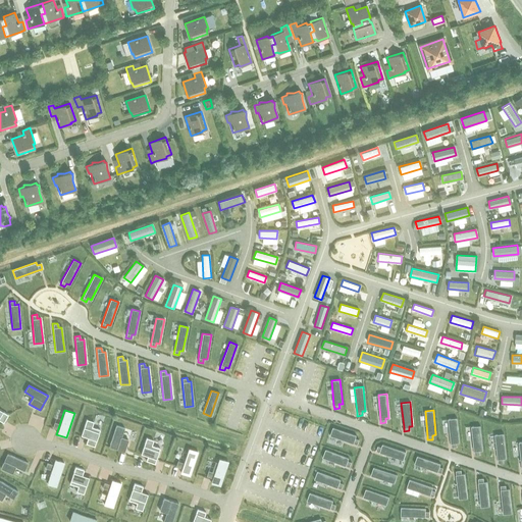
[(457,418),(448,419),(451,444),(451,448),(456,447),(456,442),(459,442),(457,418)]
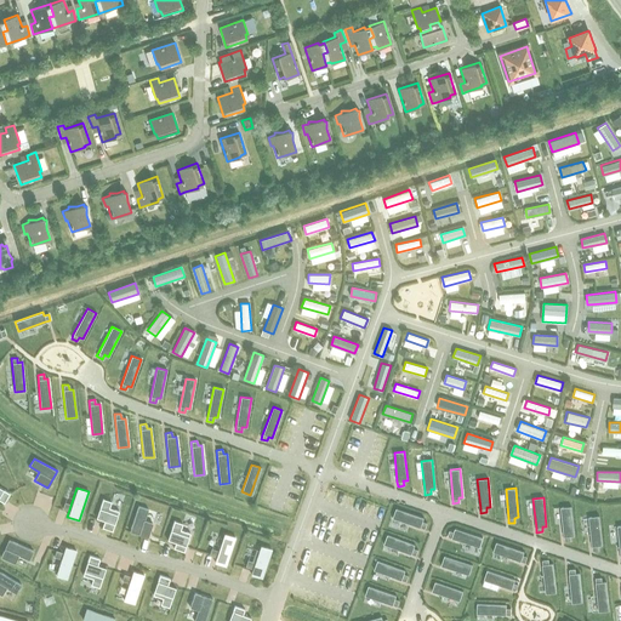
[(102,499),(95,518),(103,520),(101,528),(112,531),(119,511),(108,507),(110,501),(102,499)]
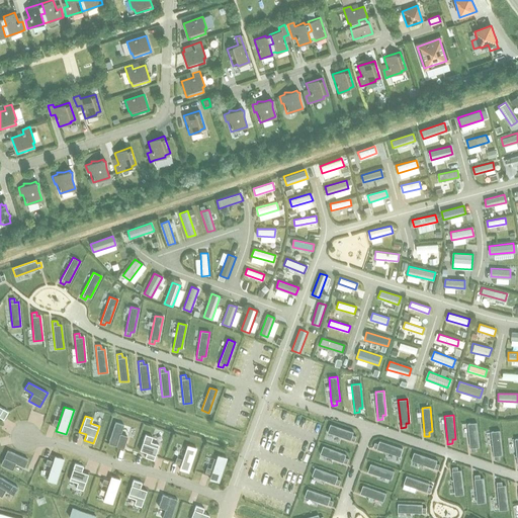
[(114,422),(107,443),(122,448),(126,436),(119,434),(122,425),(114,422)]
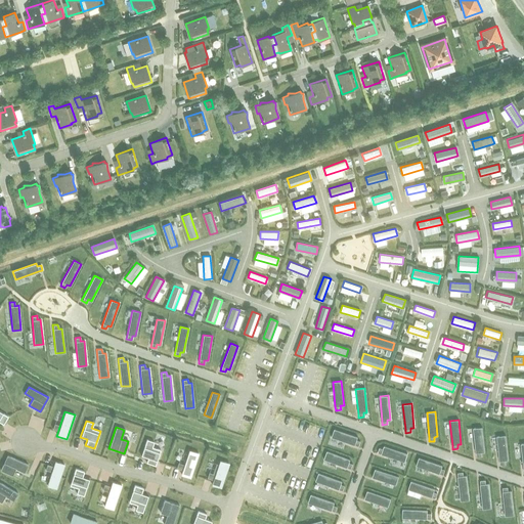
[(482,428),(473,428),(476,452),(476,456),(481,456),(481,452),(484,451),(482,428)]
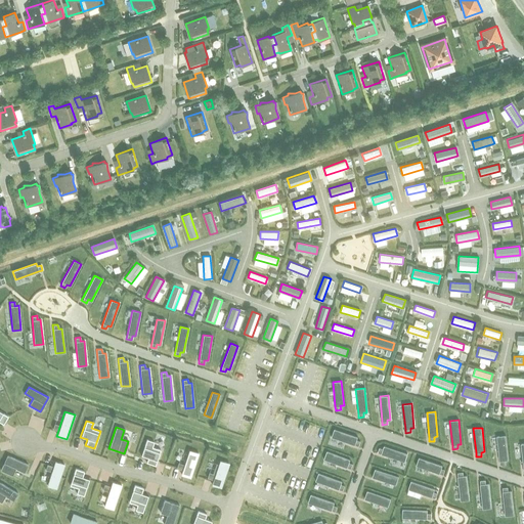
[(334,429),(332,437),(354,445),(358,446),(360,441),(356,440),(357,437),(334,429)]
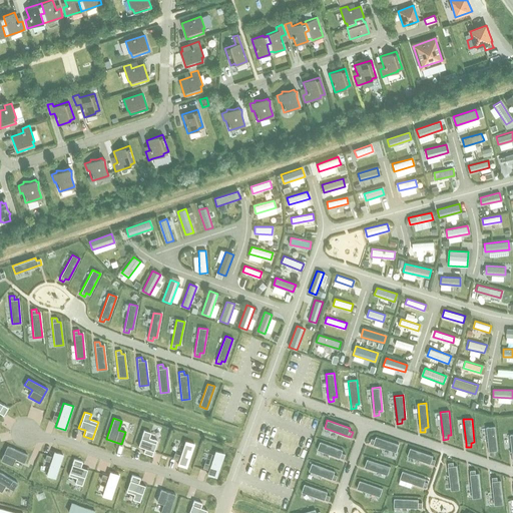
[(494,427),(486,428),(489,451),(490,455),(494,455),(494,451),(497,450),(494,427)]
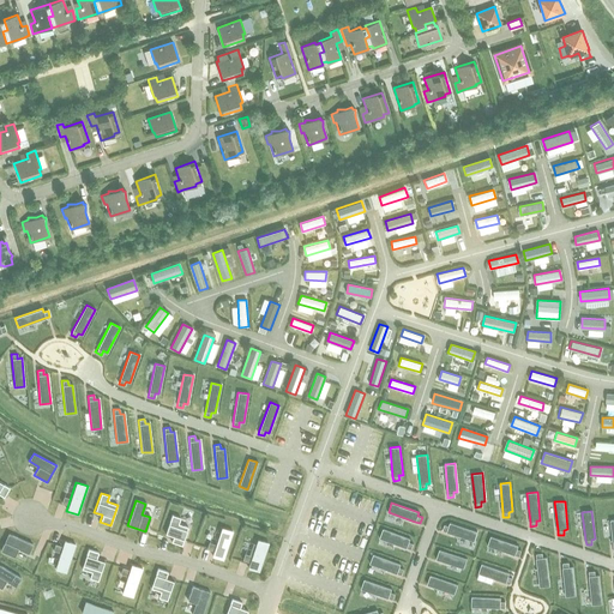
[(170,515),(164,534),(173,536),(170,542),(181,546),(187,527),(179,523),(180,518),(170,515)]
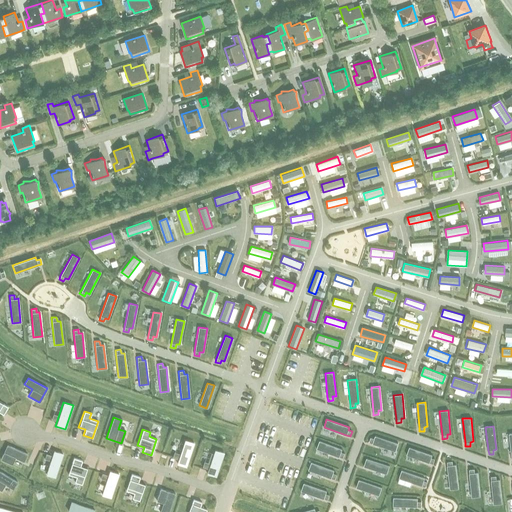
[(370,437),(368,442),(372,443),(395,451),(398,443),(375,435),(374,438),(370,437)]
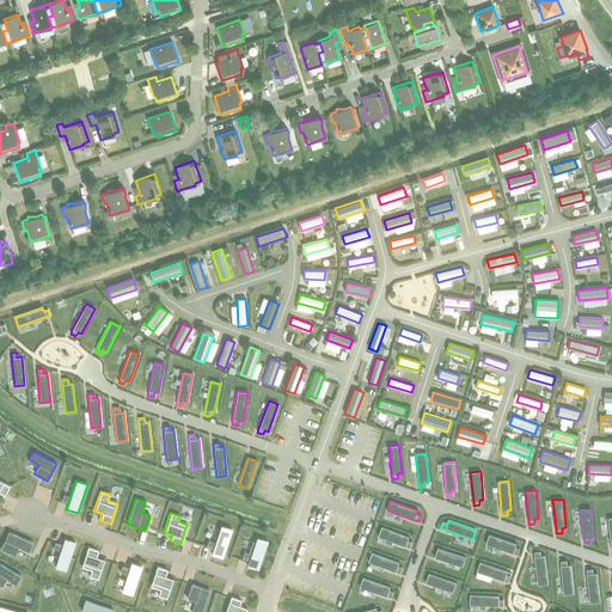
[(220,526),(210,554),(222,558),(232,530),(220,526)]
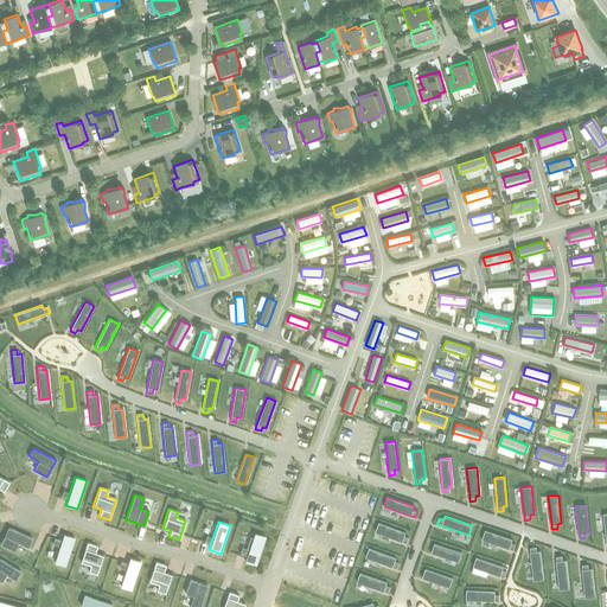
[(378,523),(375,531),(402,542),(407,543),(408,538),(404,536),(406,532),(378,523)]
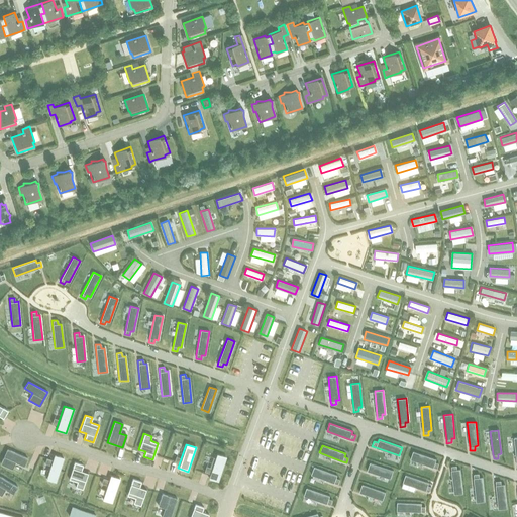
[(7,449),(0,463),(11,469),(15,461),(24,466),(27,458),(7,449)]
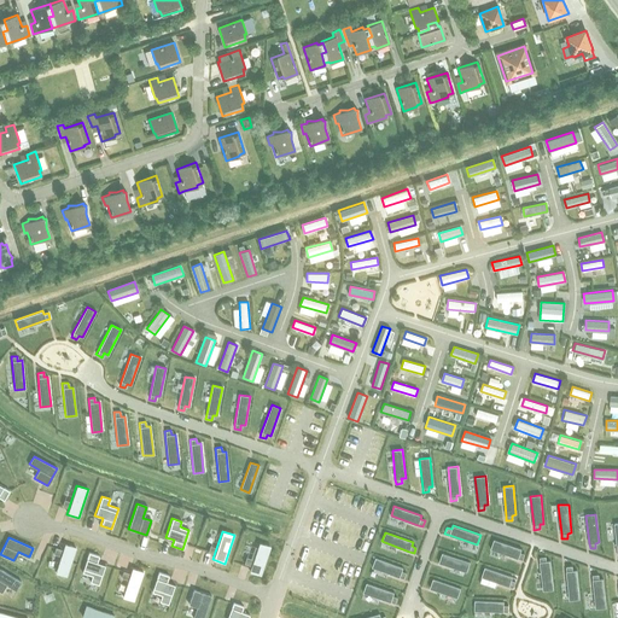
[(494,540),(491,549),(518,559),(523,560),(525,554),(520,553),(522,549),(494,540)]
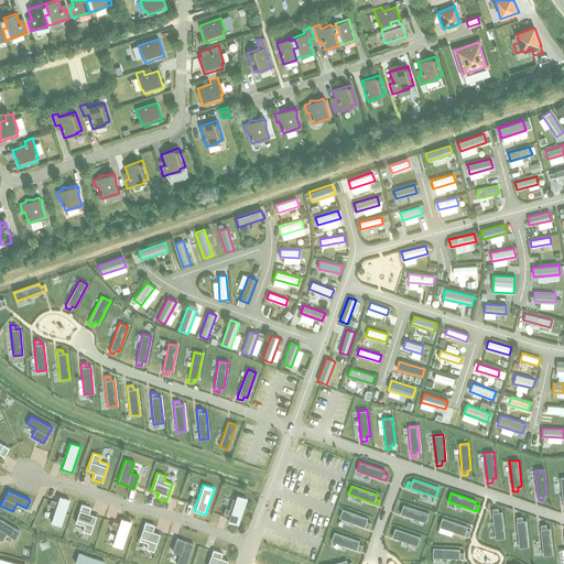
[(236,496),(227,521),(237,524),(246,499),(236,496)]
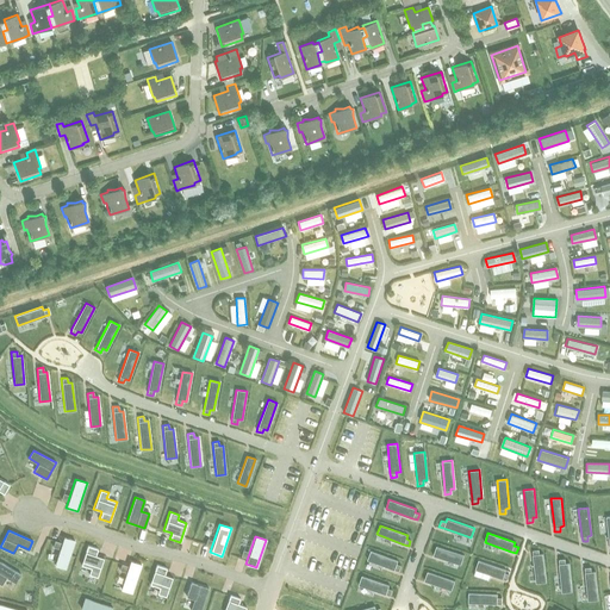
[(63,537),(54,565),(64,570),(74,541),(63,537)]
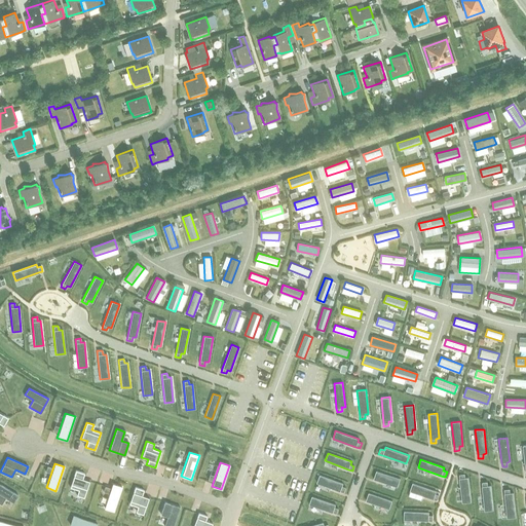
[(75,471),(70,487),(78,490),(77,495),(83,497),(89,481),(82,479),(84,474),(75,471)]
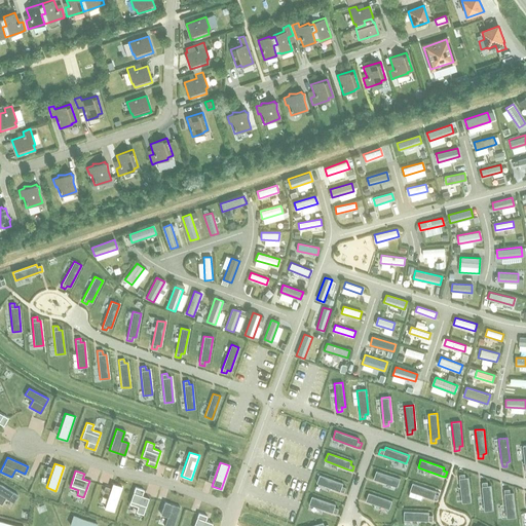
[(376,471),(374,479),(397,487),(400,479),(376,471)]
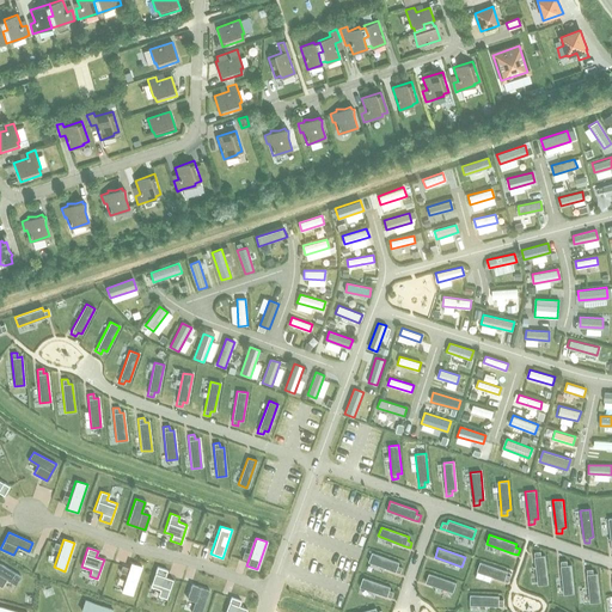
[(539,551),(534,552),(534,557),(538,585),(548,585),(544,556),(540,556),(539,551)]
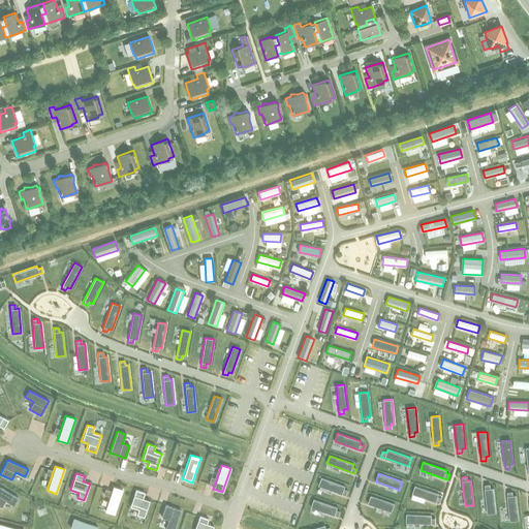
[(321,477),(318,486),(342,494),(346,496),(347,491),(344,490),(345,486),(321,477)]
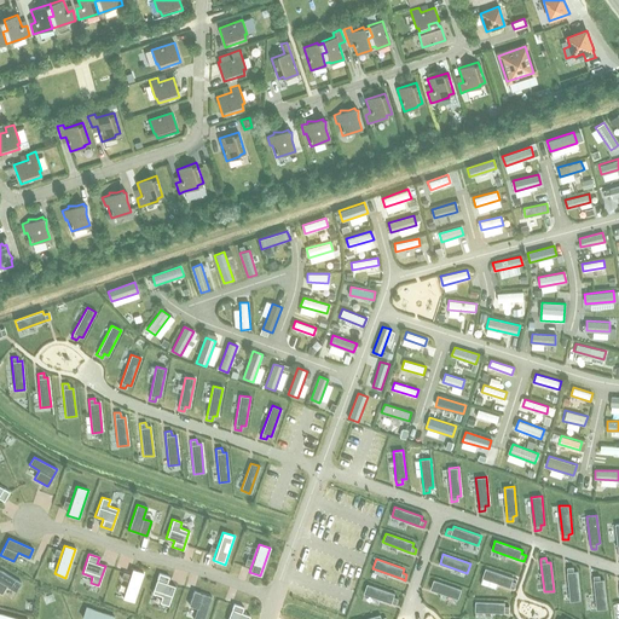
[(573,567),(567,568),(567,572),(571,601),(580,600),(578,572),(573,572),(573,567)]
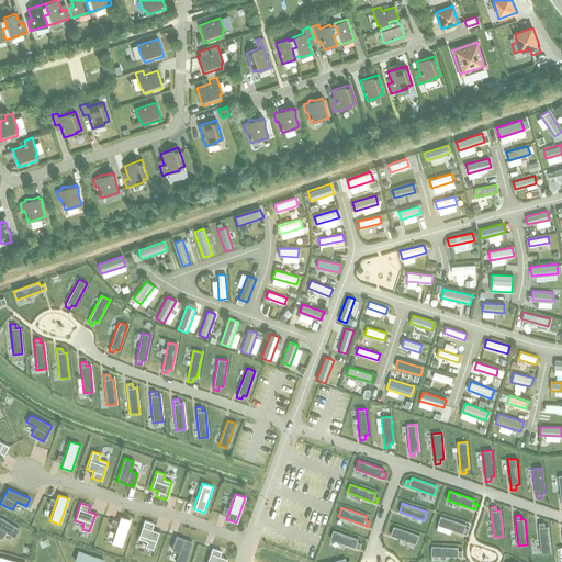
[(120,516),(111,542),(121,546),(130,519),(120,516)]
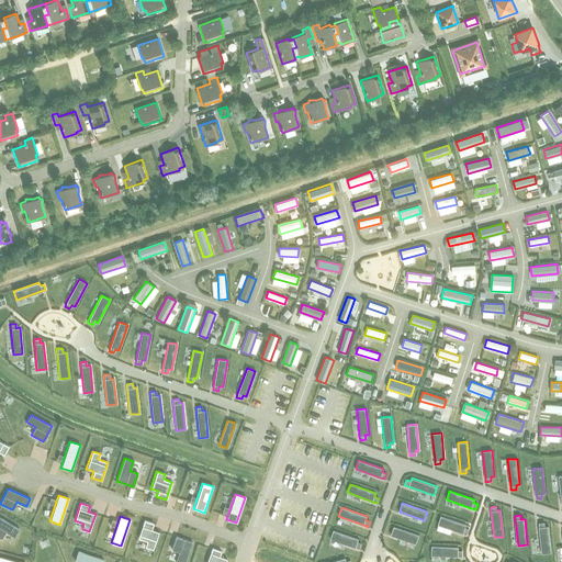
[(441,516),(438,525),(463,534),(468,535),(469,529),(464,528),(467,525),(441,516)]
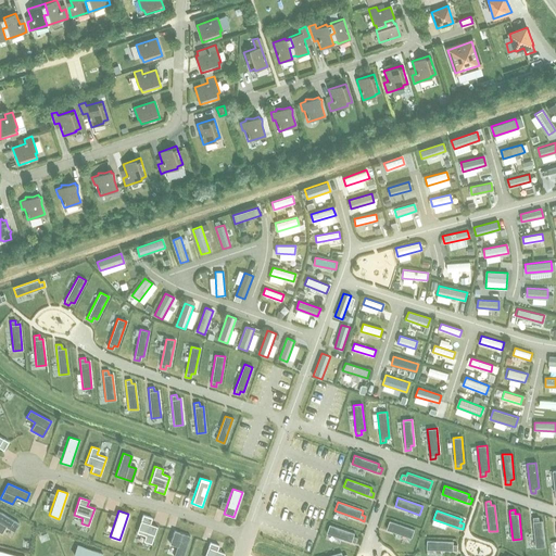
[(0,532),(1,533),(5,526),(14,531),(19,523),(0,512),(0,532)]
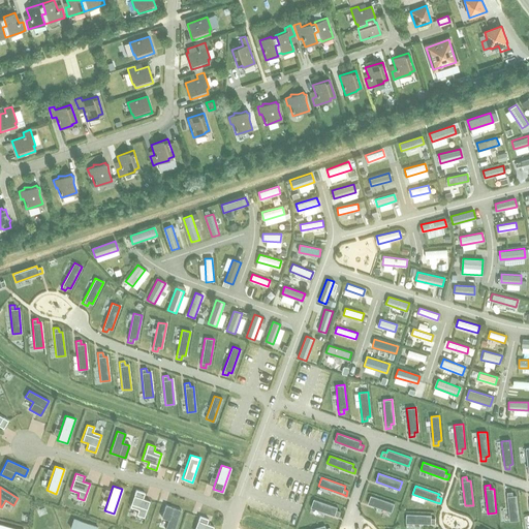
[(135,490),(129,506),(137,509),(136,515),(144,518),(149,500),(143,498),(144,493),(135,490)]
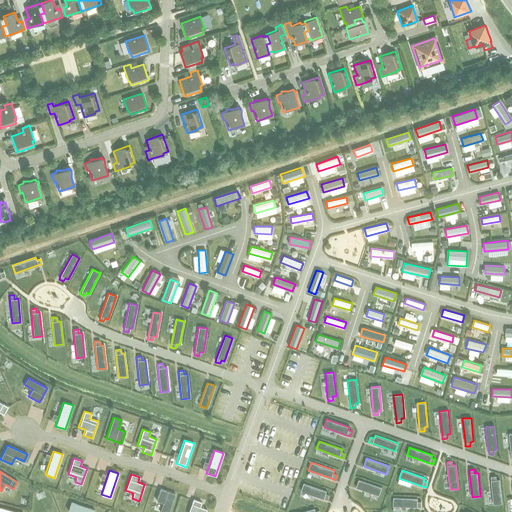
[(495,476),(491,477),(491,481),(494,504),(502,503),(499,480),(496,480),(495,476)]
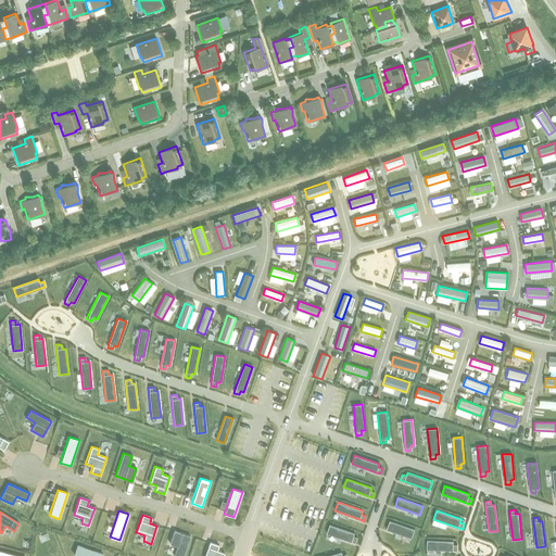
[(390,520),(387,529),(412,538),(414,529),(390,520)]
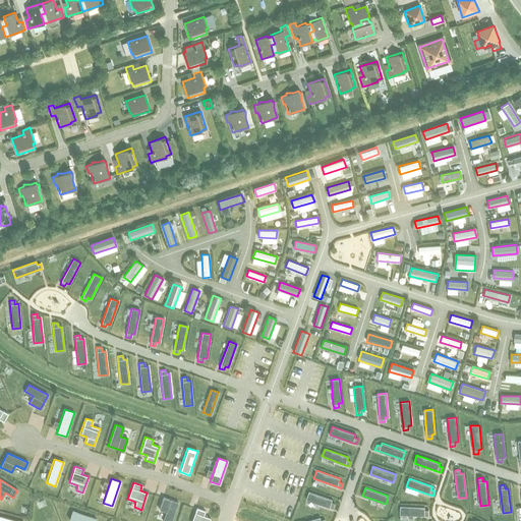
[(309,491),(306,500),(330,508),(333,509),(335,504),(331,503),(332,500),(309,491)]
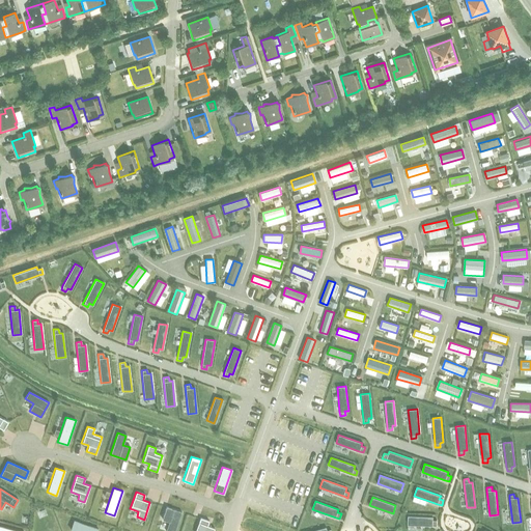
[(165,506),(162,518),(169,521),(165,530),(174,530),(182,511),(172,508),(165,506)]
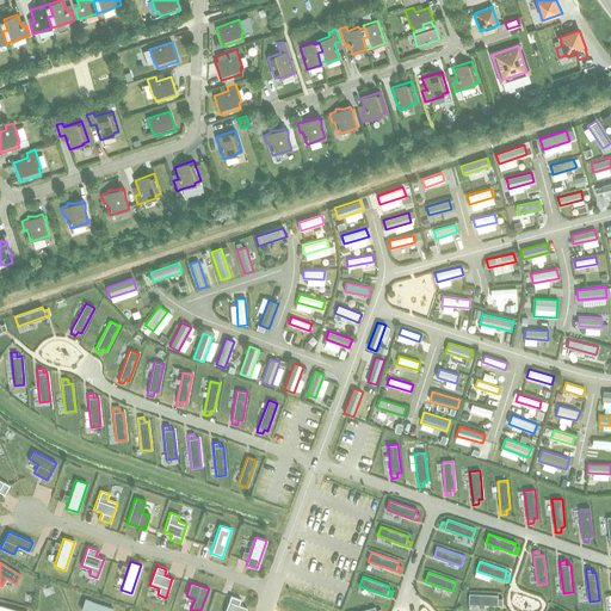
[(469,594),(469,604),(498,605),(503,605),(503,599),(498,599),(498,594),(469,594)]
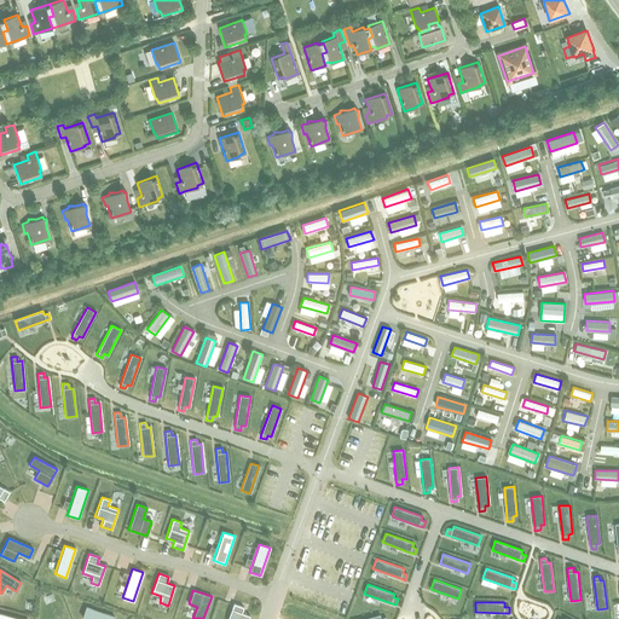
[(232,603),(226,618),(247,618),(249,615),(242,613),(243,607),(232,603)]
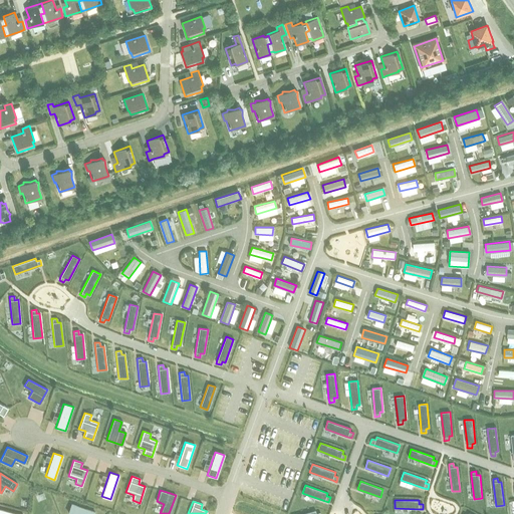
[(70,503),(67,512),(71,513),(93,513),(94,512),(70,503)]
